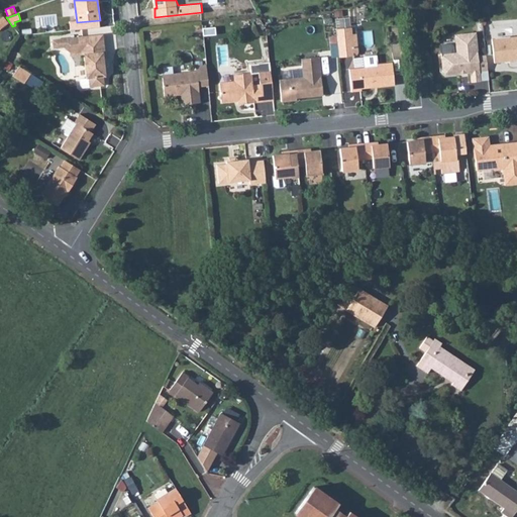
[(338,34),(340,56),(354,55),(353,45),(358,45),(356,32),(338,34)]
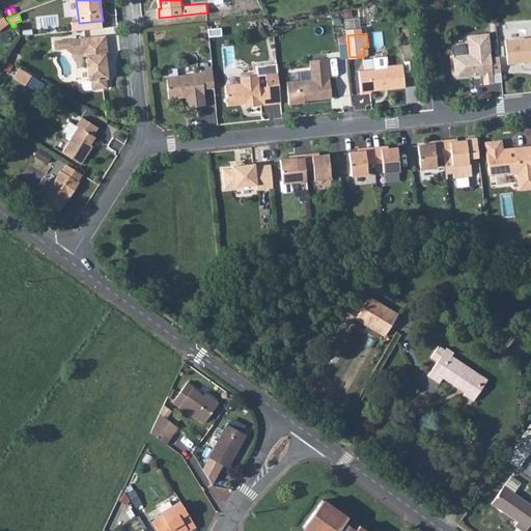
[(501,71),(500,56),(491,56),(488,33),(468,35),(469,54),(456,55),(454,58),(455,72),(458,75),(482,73),(482,76),(493,75),(493,72),(501,71)]
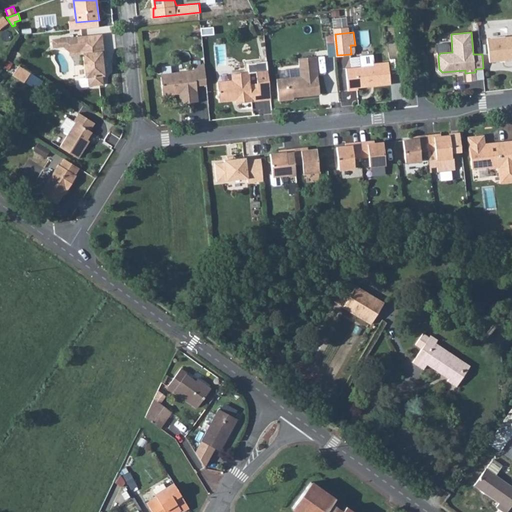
[(103,76),(105,76),(103,51),(105,51),(103,34),(53,39),(54,48),(64,47),(69,51),(82,50),(82,54),(84,54),(86,79),(80,79),(80,86),(82,87),(104,85),(103,76)]
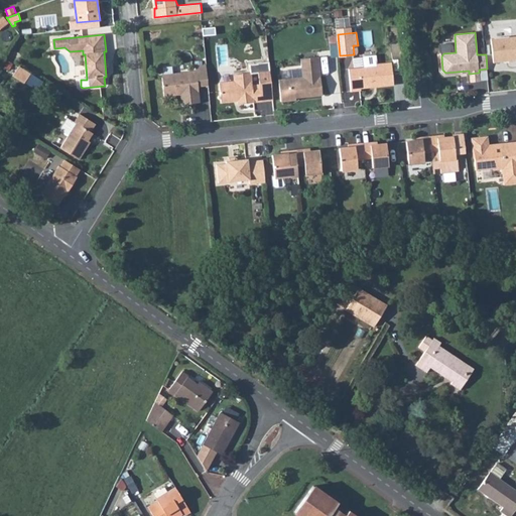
[(332,56),(339,56),(337,35),(330,36),(332,56)]
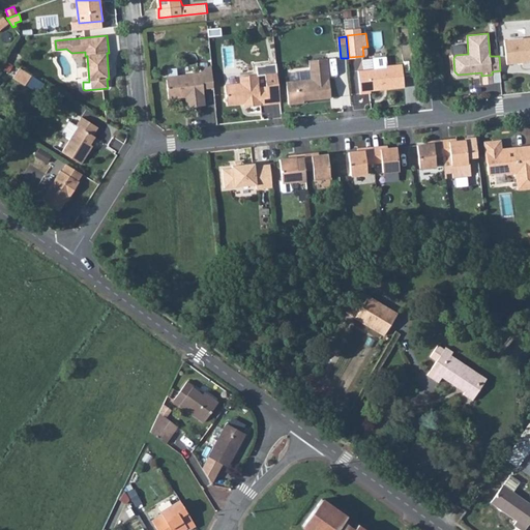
[(529,36),(505,39),(506,64),(529,61),(529,36)]
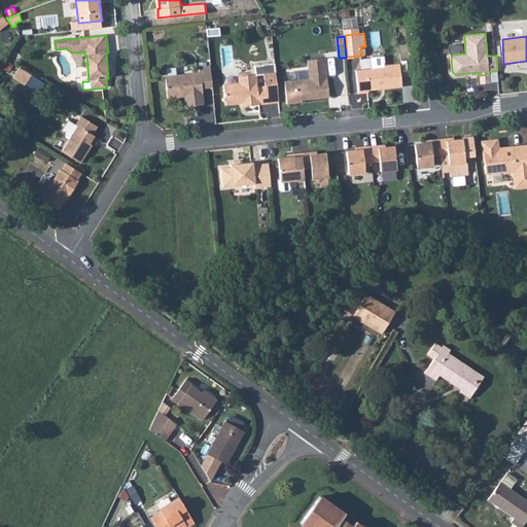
[(329,57),(307,60),(310,78),(285,81),(287,103),(304,101),(304,100),(335,96),(329,57)]
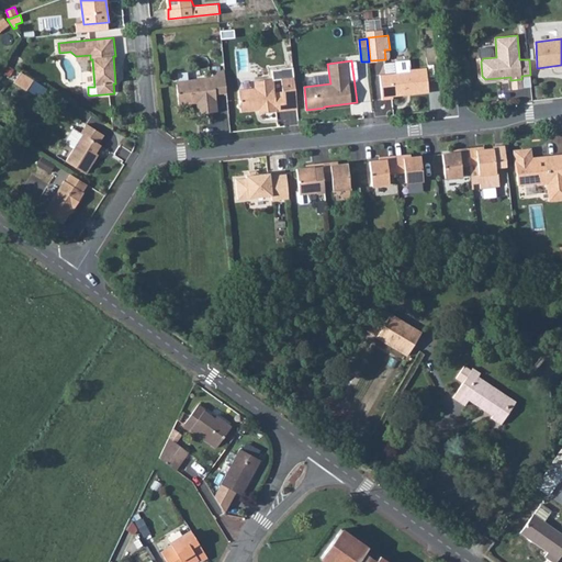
[(271,69),(272,79),(282,78),(283,91),(284,101),(298,100),(293,66),(271,69)]
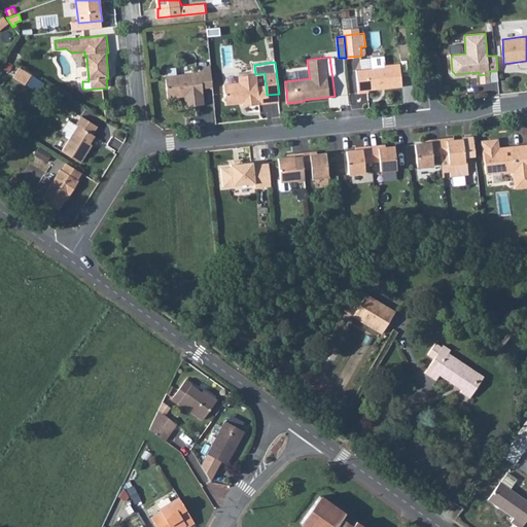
[(355,69),(358,91),(369,90),(369,89),(401,85),(398,62),(384,63),(384,66),(355,69)]
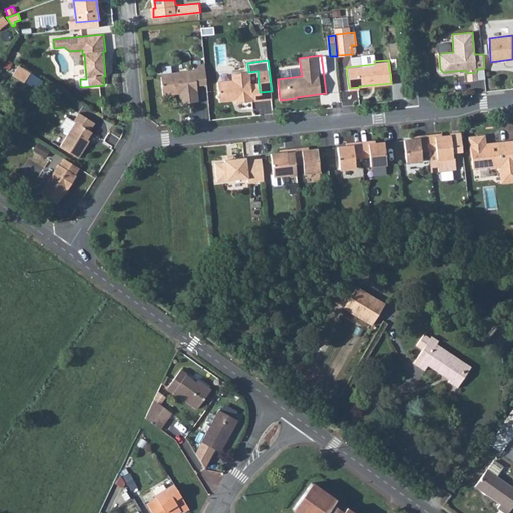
[(31,72),(20,65),(14,74),(26,81),(31,72)]
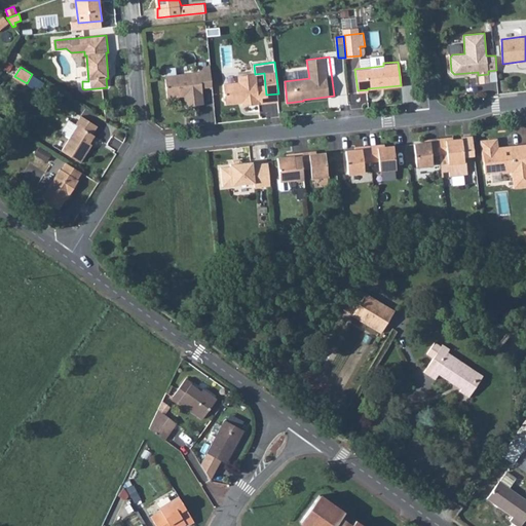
[(213,87),(211,67),(199,67),(200,73),(165,76),(167,98),(184,96),(185,106),(202,104),(201,88),(213,87)]
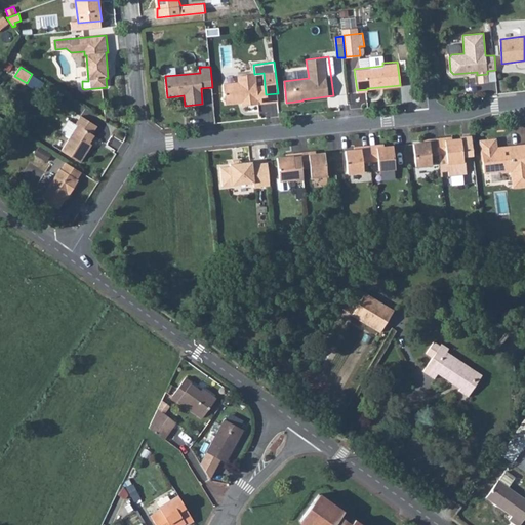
[(254,74),(238,75),(239,81),(223,83),(225,103),(241,102),(241,105),(267,103),(266,94),(265,85),(256,86),(254,74)]
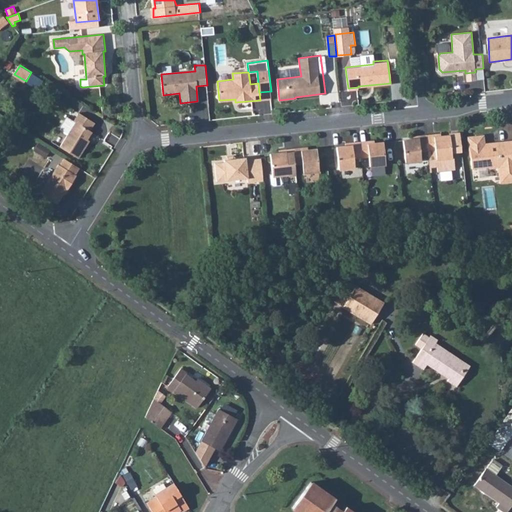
[(271,91),(259,92),(260,100),(271,99),(271,91)]
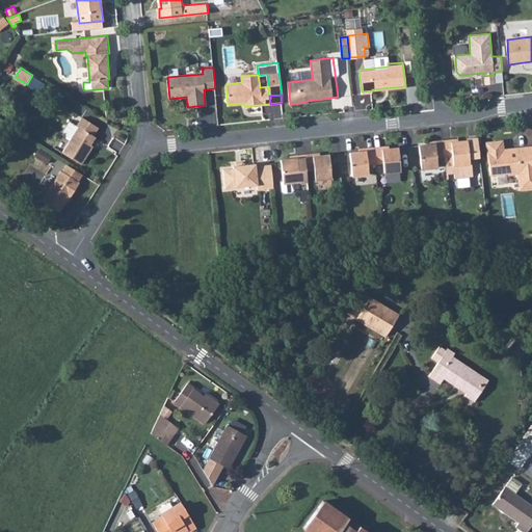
[(89,148),(91,143),(96,136),(94,134),(99,126),(82,116),(77,126),(78,128),(62,153),(82,164),(91,149),(89,148)]
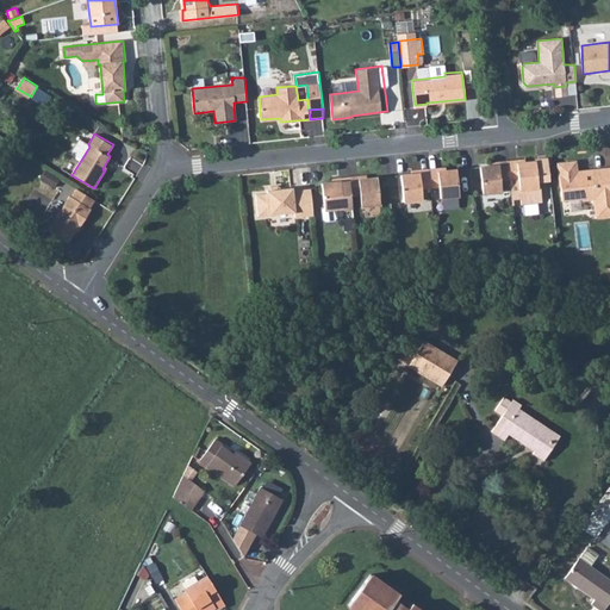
[(527,162),(527,159),(509,161),(510,178),(512,198),(522,197),(523,204),(542,201),(540,181),(551,180),(547,156),(537,157),(537,160),(527,162)]
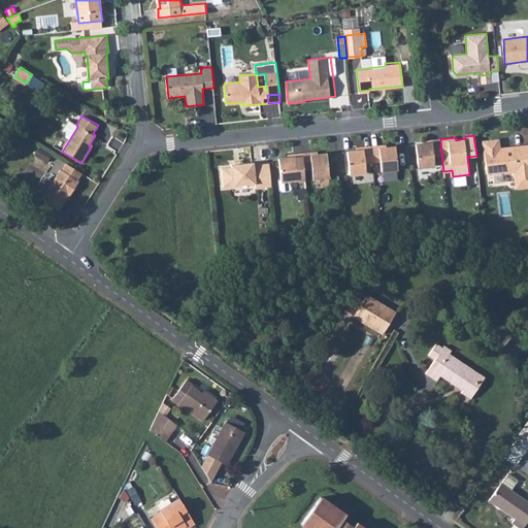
[(418,144),(420,167),(436,165),(435,155),(441,154),(440,139),(426,140),(426,143),(418,144)]
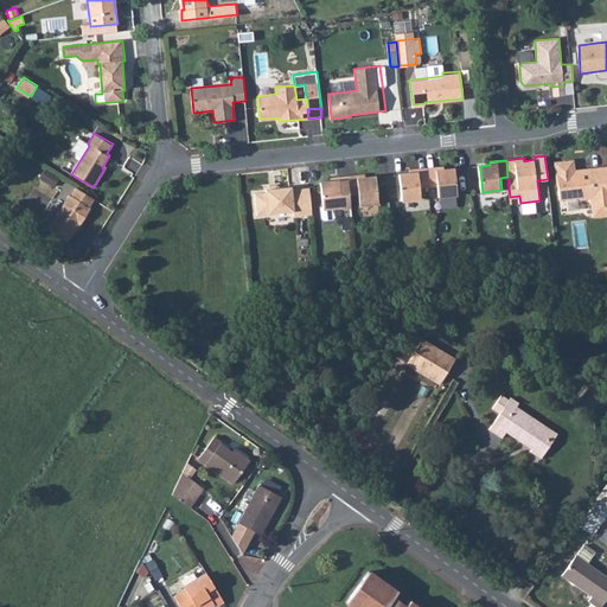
[(606,213),(606,165),(580,167),(580,171),(576,172),(558,173),(561,198),(579,196),(581,197),(590,197),(593,216),(606,213)]
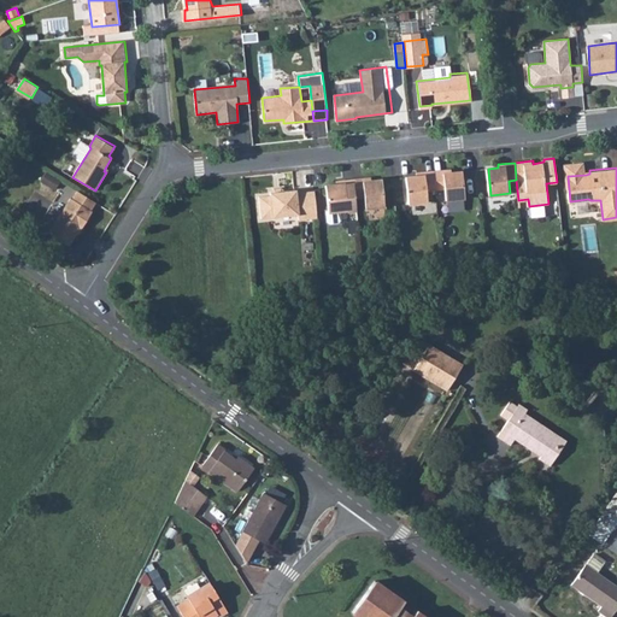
[(409,176),(409,186),(411,204),(430,201),(429,189),(446,188),(448,199),(466,198),(465,181),(464,171),(453,171),(453,169),(418,174),(418,176),(409,176)]
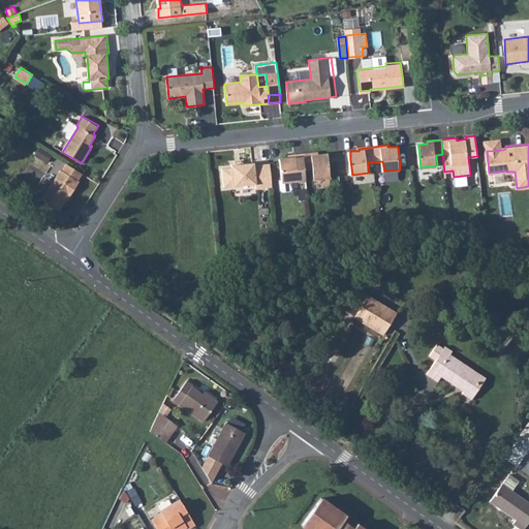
[(45,161),(50,153),(41,148),(36,156),(45,161)]
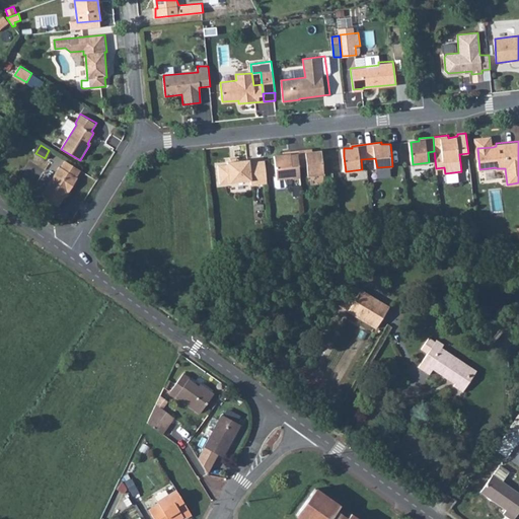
[(275,156),(276,161),(278,179),(294,177),(292,167),(308,165),(308,175),(324,174),(323,157),(322,152),(313,152),(313,150),(284,153),(285,155),(275,156)]
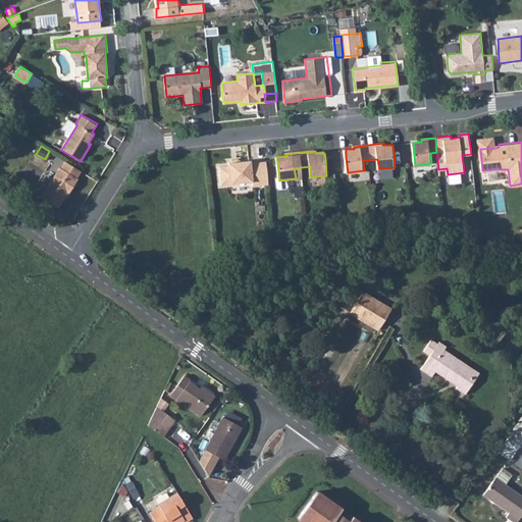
[(254,185),(270,184),(268,163),(267,160),(252,161),(252,159),(231,160),(231,164),(221,164),(222,184),(254,180),(254,185)]
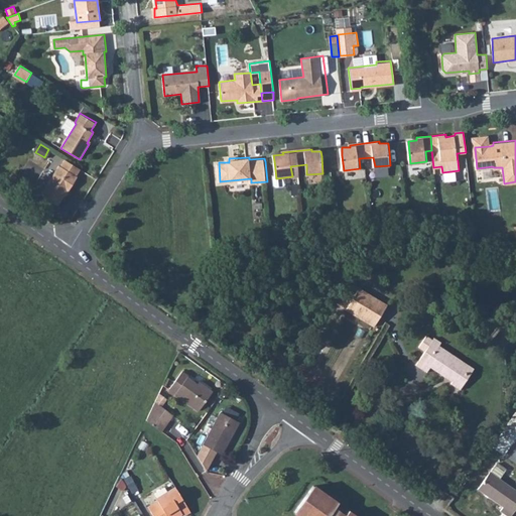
[(69,194),(82,169),(66,159),(60,167),(59,166),(41,196),(58,207),(68,192),(69,194)]
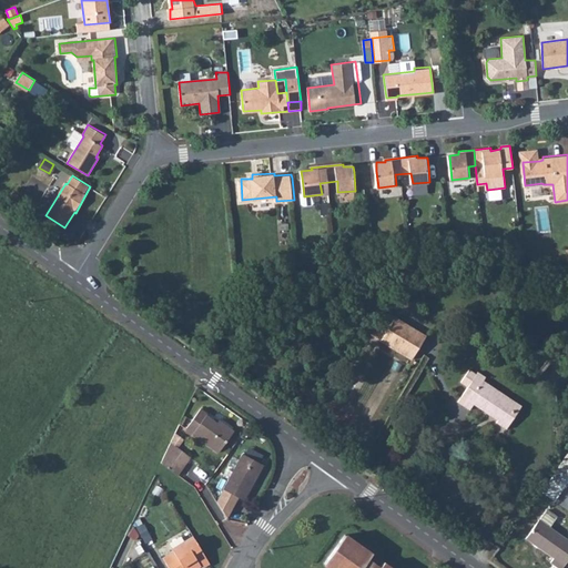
[(371,337),(378,342),(393,318),(385,313),(371,337)]
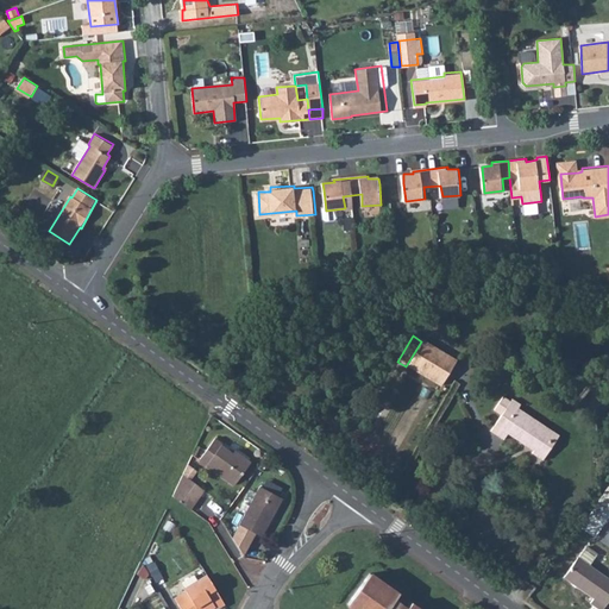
[(421,341),(406,366),(439,387),(454,362),(421,341)]
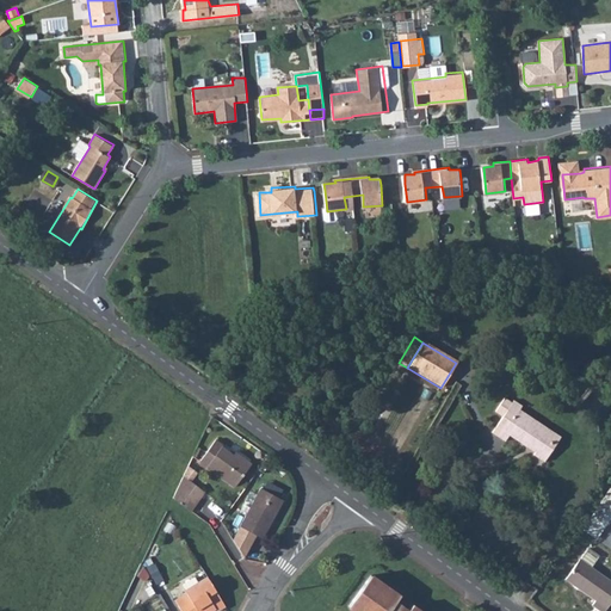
[(508,434),(517,440),(519,438),(536,449),(535,451),(534,455),(544,461),(555,445),(549,440),(554,432),(520,409),(523,405),(513,400),(512,402),(505,397),(495,411),(504,417),(492,434),(504,442),(508,434)]
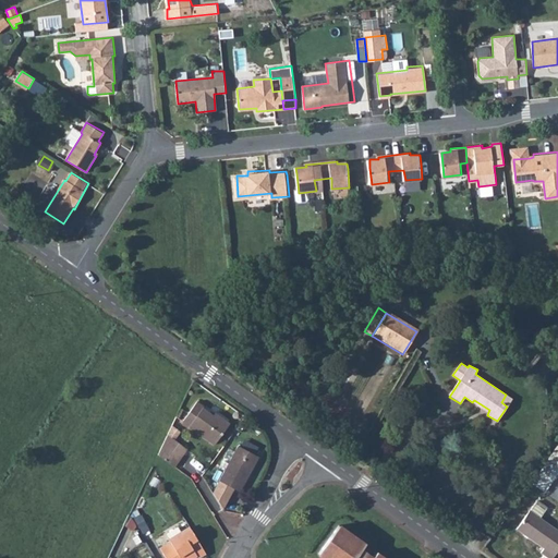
[(512,399),(506,395),(501,402),(507,407),(512,399)]
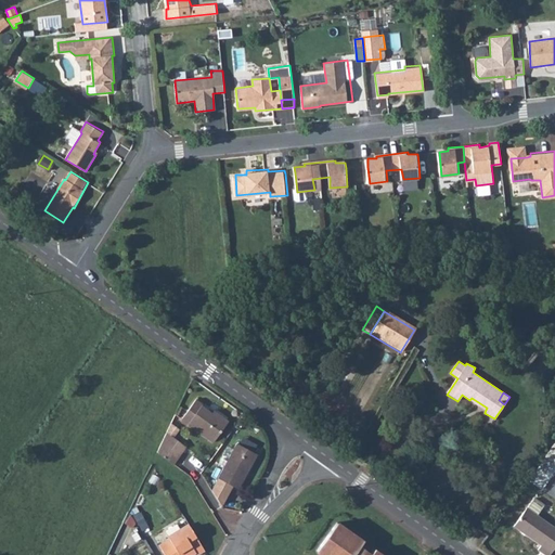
[(472,398),(469,400),(486,410),(487,408),(472,398)]
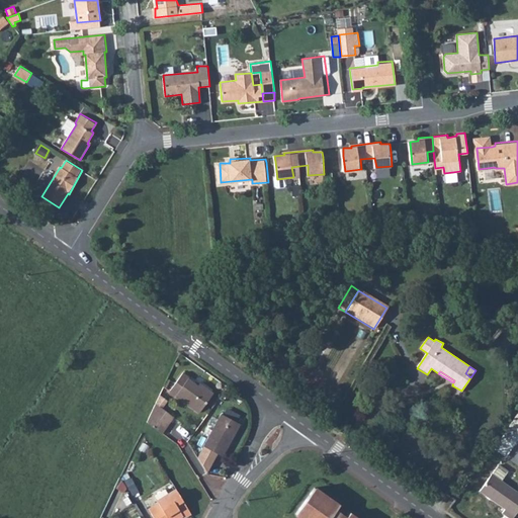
[(198,414),(213,393),(199,383),(198,385),(188,378),(189,376),(182,372),(169,392),(198,414)]
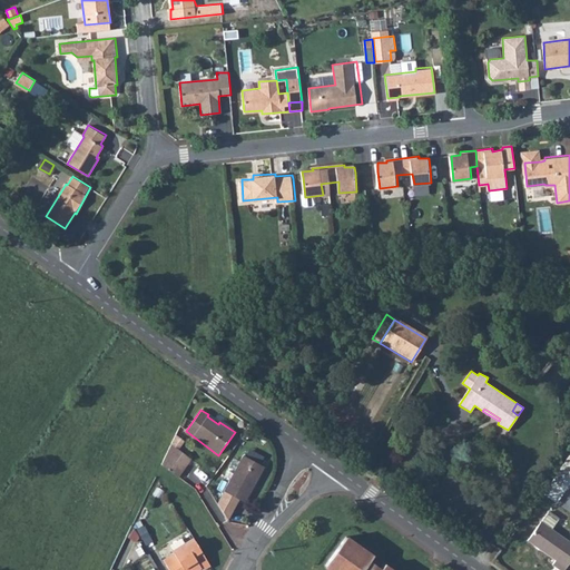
[(553,467),(566,475),(569,468),(569,444),(568,443),(553,467)]
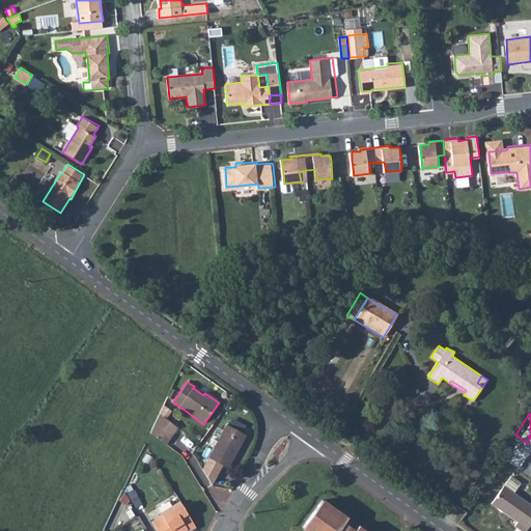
[(159,414),(155,422),(160,425),(164,418),(159,414)]
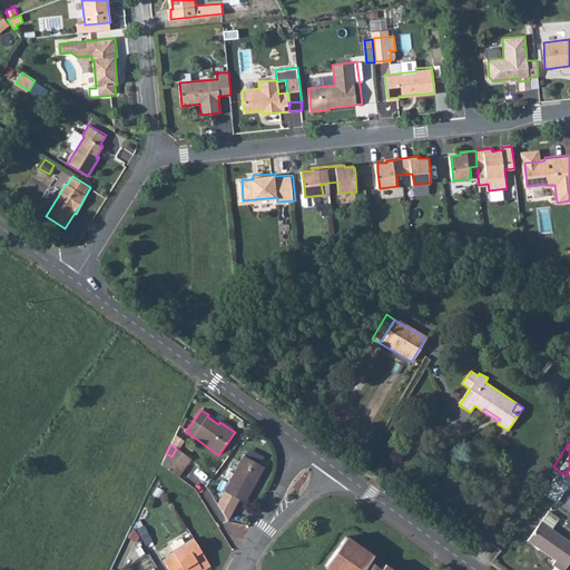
[(166,453),(160,464),(177,477),(189,459),(176,449),(172,457),(166,453)]
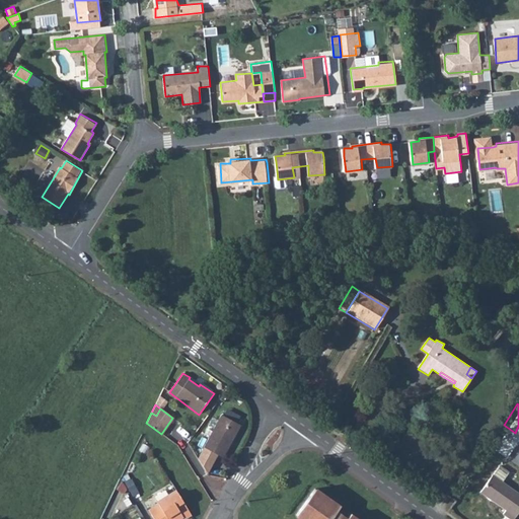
[(224,459),(243,428),(224,416),(197,459),(207,474),(217,454),(224,459)]
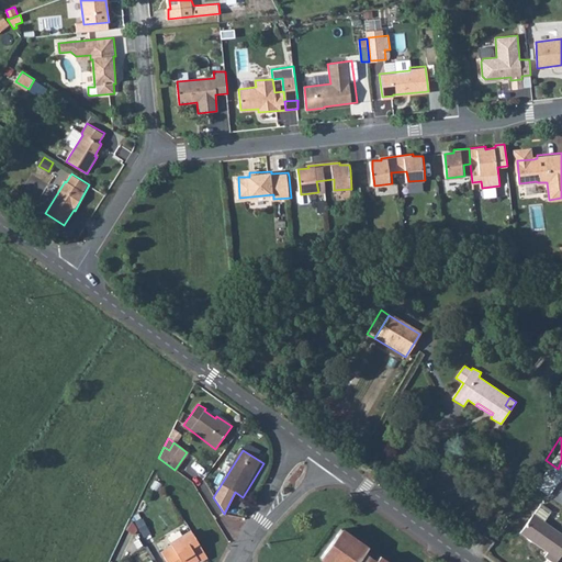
[(546,460),(530,484),(543,492),(558,469),(546,460)]
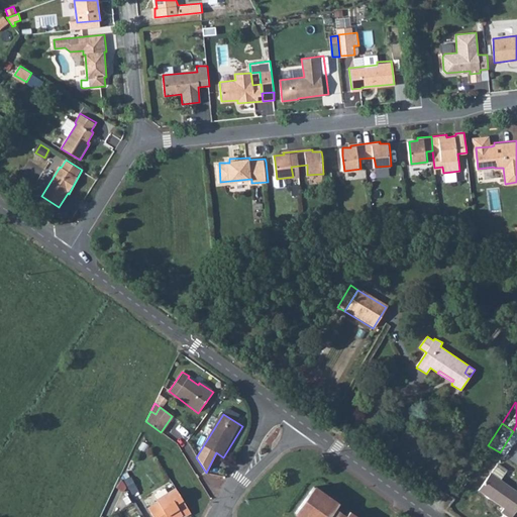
[(508,516),(510,516),(516,507),(516,492),(487,472),(476,488),(503,507),(501,511),(508,516)]
